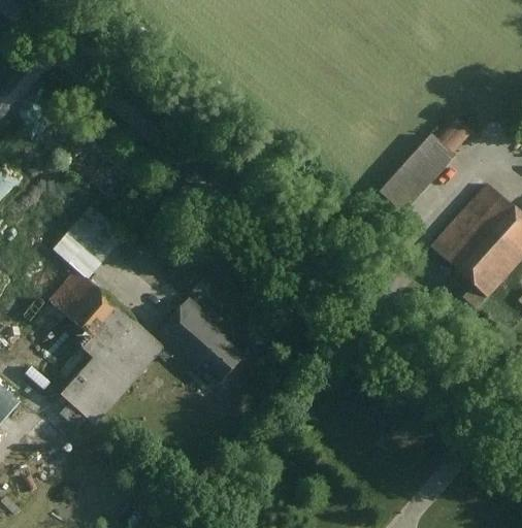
[(455,156),(430,134),(380,191),(404,212),(455,156)]
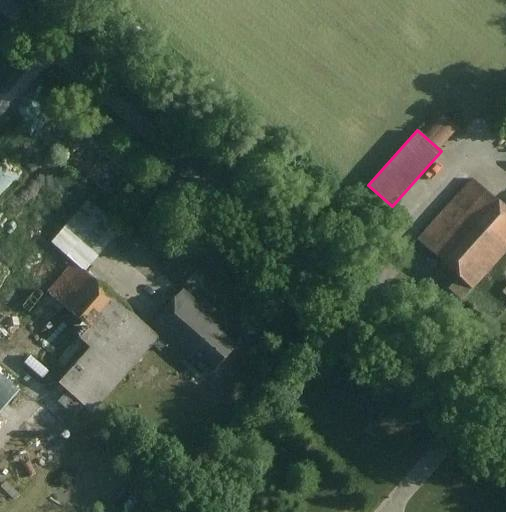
[(505,215),(463,178),(409,240),(465,290),(505,244),(505,215)]
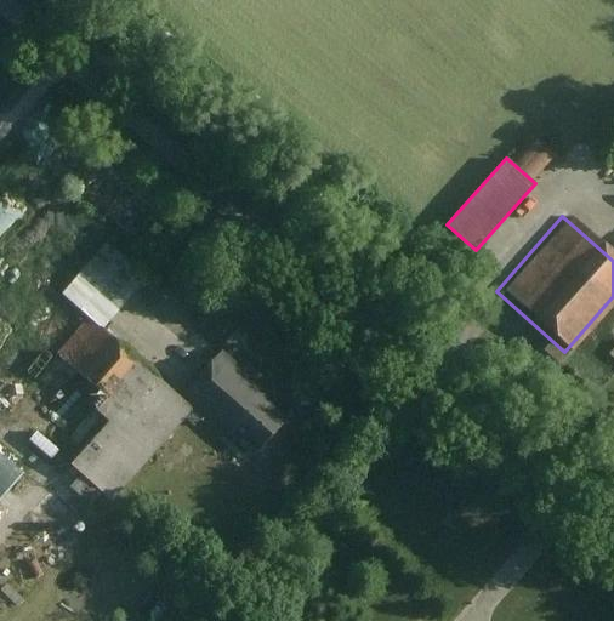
[(137,271),(104,241),(62,292),(87,314),(94,320),(137,271)]
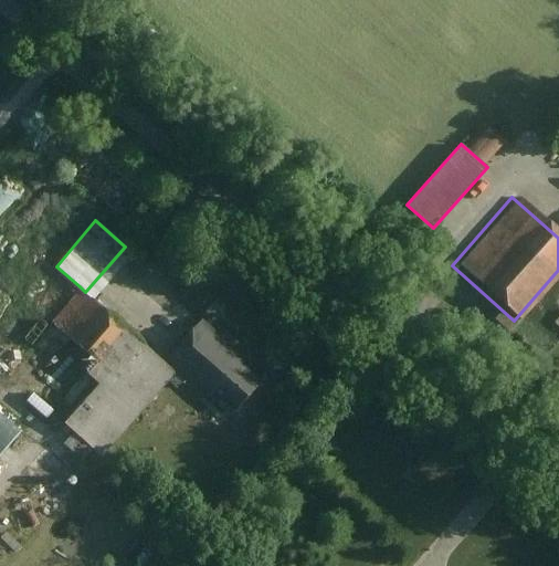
[(85,292),(80,286),(51,320),(109,370),(147,404),(176,370),(158,355),(85,292)]
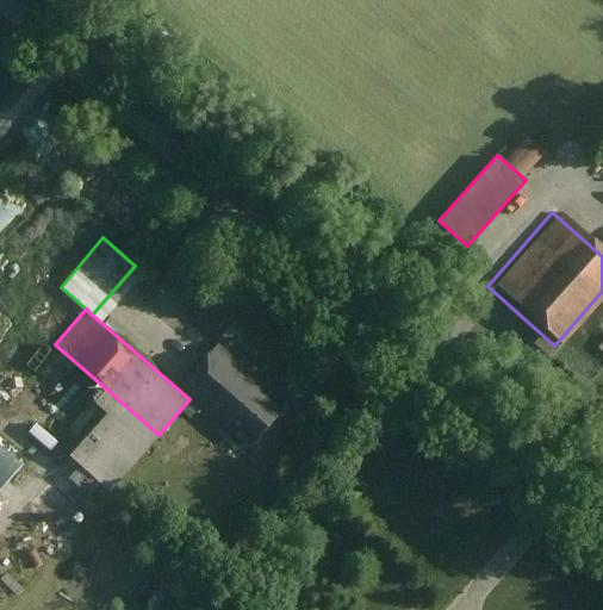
[(286,404),(210,337),(171,383),(190,399),(247,449),(286,404)]
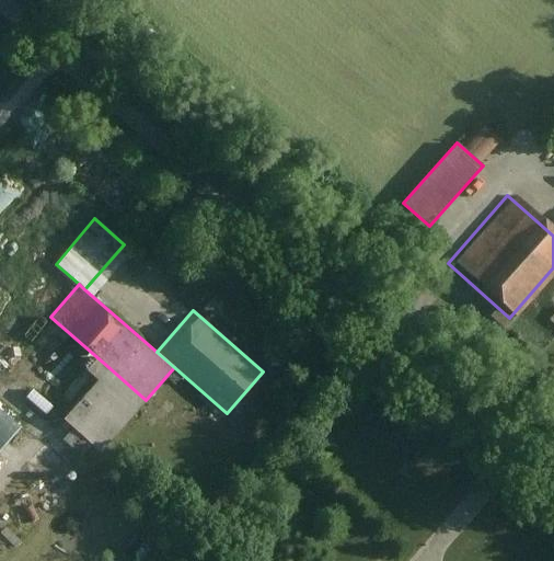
[(99,454),(146,400),(108,367),(61,421),(99,454)]
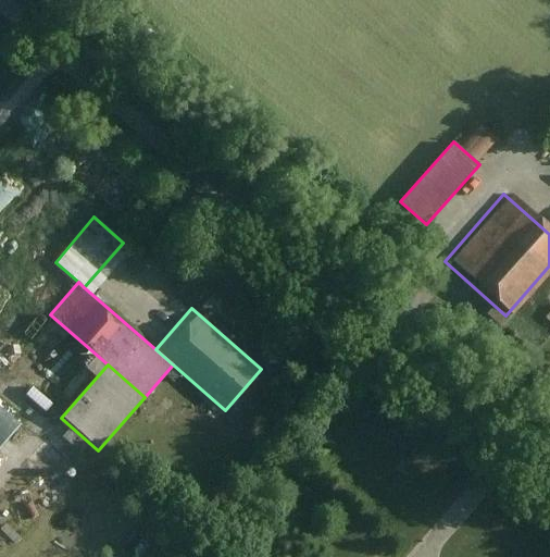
[(0,442),(19,420),(0,404),(0,442)]
